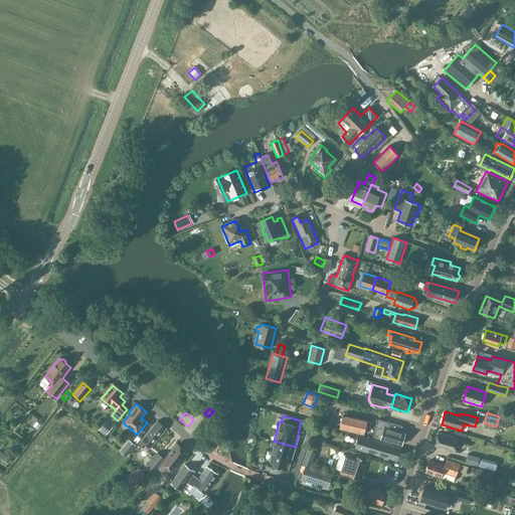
[(367,421),(343,415),(340,427),(364,434),(367,421)]
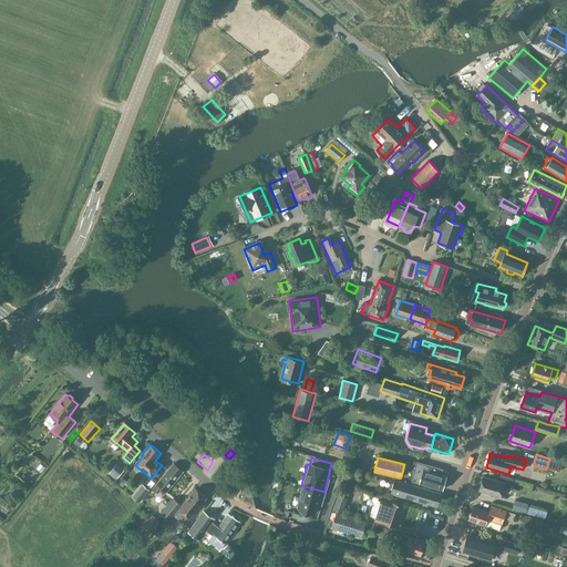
[(420,484),(443,490),(446,476),(441,475),(442,470),(418,463),(413,482),(420,484)]
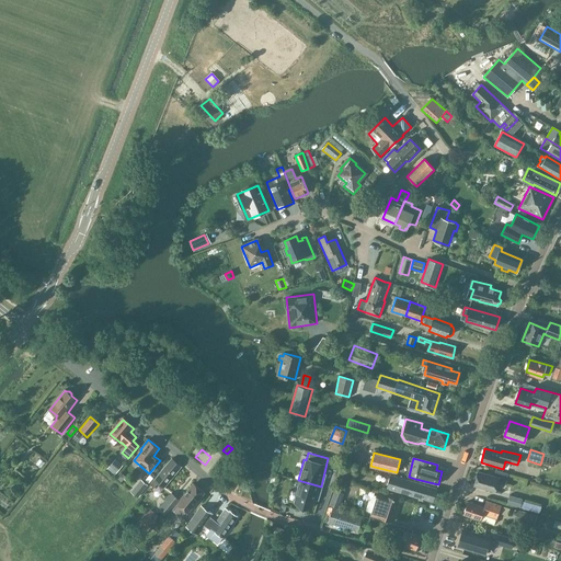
[(163,488),(175,474),(181,467),(172,459),(153,480),(151,483),(157,489),(160,485),(163,488)]
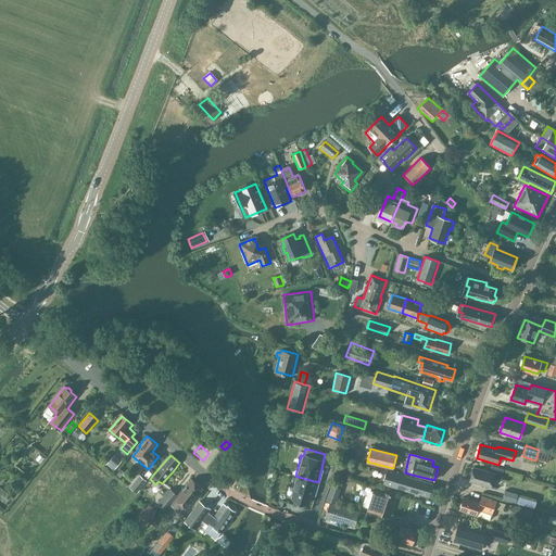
[(116,457),(109,466),(113,470),(122,462),(116,457)]
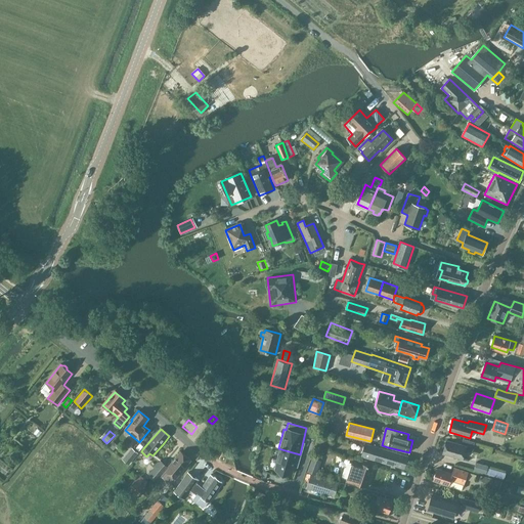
[(319,434),(315,448),(322,450),(328,436),(319,434)]
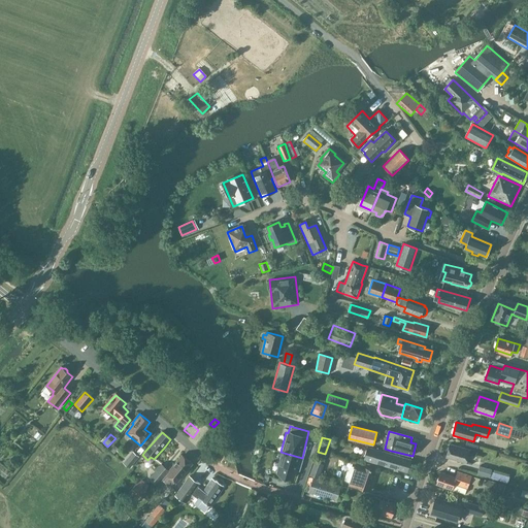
[(475,456),(479,446),(467,442),(465,449),(450,444),(447,457),(466,463),(469,454),(475,456)]
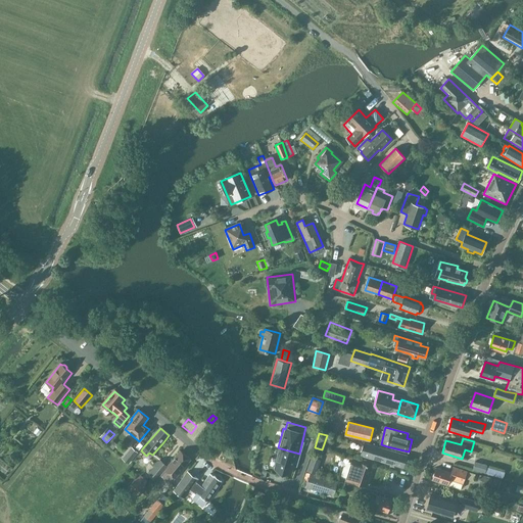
[(403,468),(408,456),(364,442),(361,456),(403,468)]
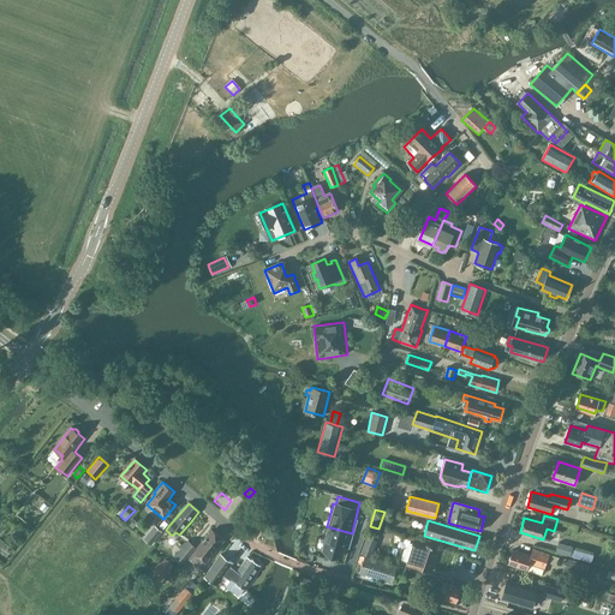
[(151,545),(162,532),(155,526),(143,539),(151,545)]
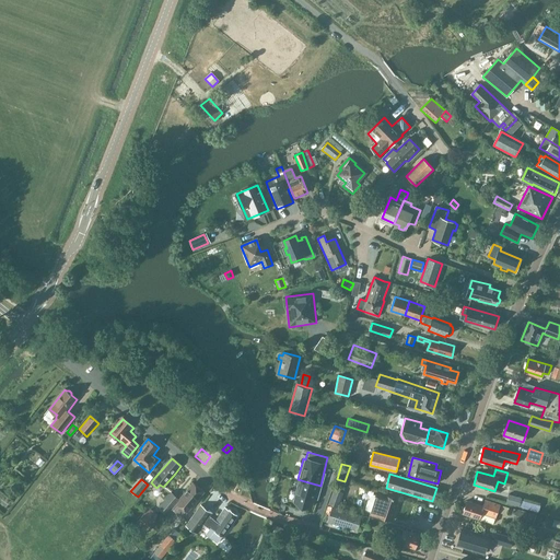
[(301,480),(295,501),(311,506),(314,498),(316,499),(321,486),(301,480)]
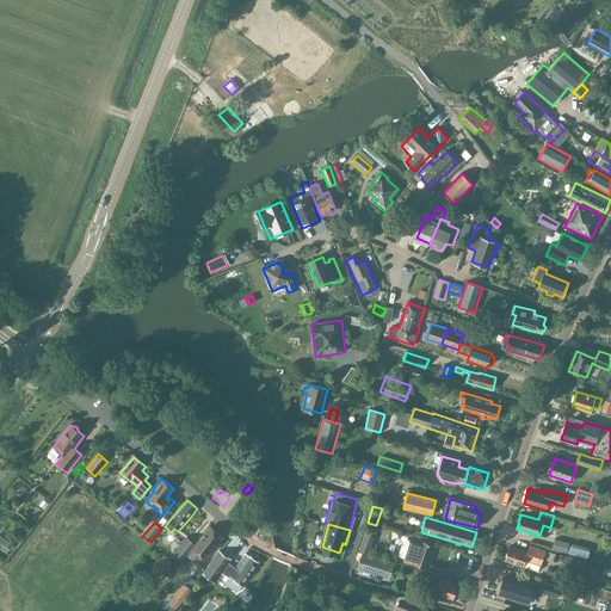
[(198,567),(205,557),(209,554),(222,536),(211,528),(197,544),(196,547),(187,557),(198,567)]
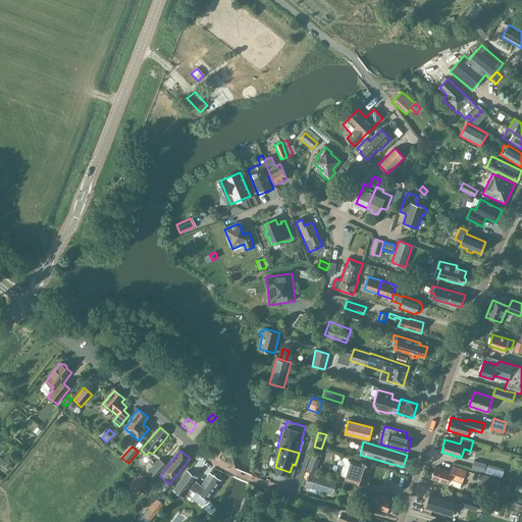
[(315,474),(321,459),(312,456),(307,470),(315,474)]
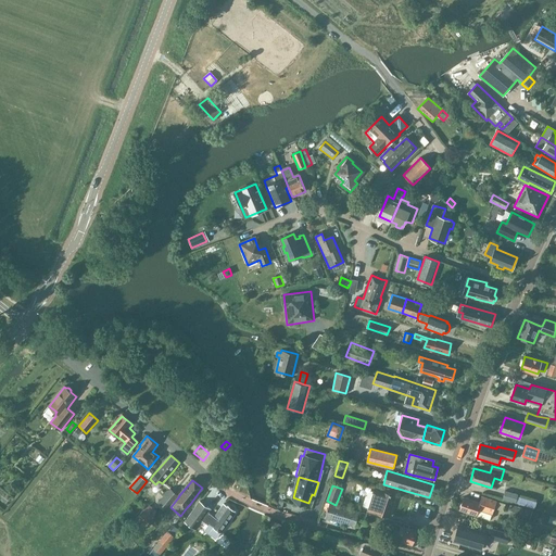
[(389,518),(396,495),(375,489),(368,510),(389,518)]
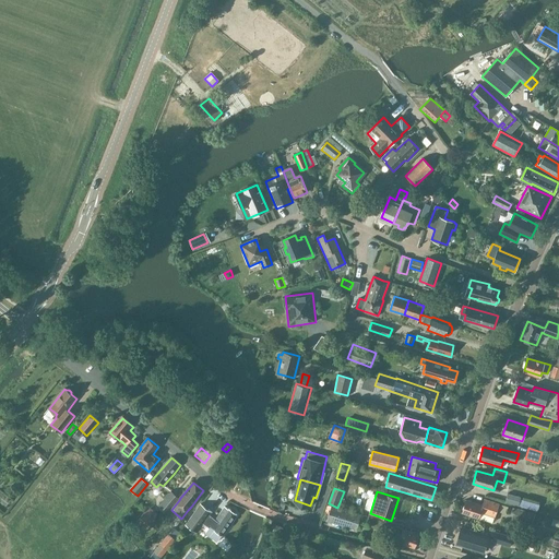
[(179,500),(171,494),(158,509),(167,514),(171,510),(179,500)]
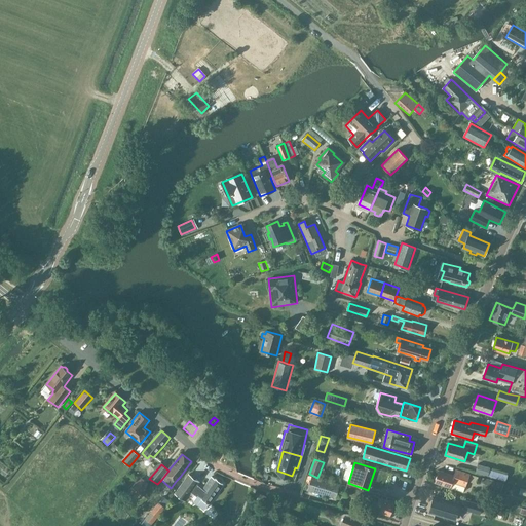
[(488,477),(490,468),(478,464),(476,473),(488,477)]
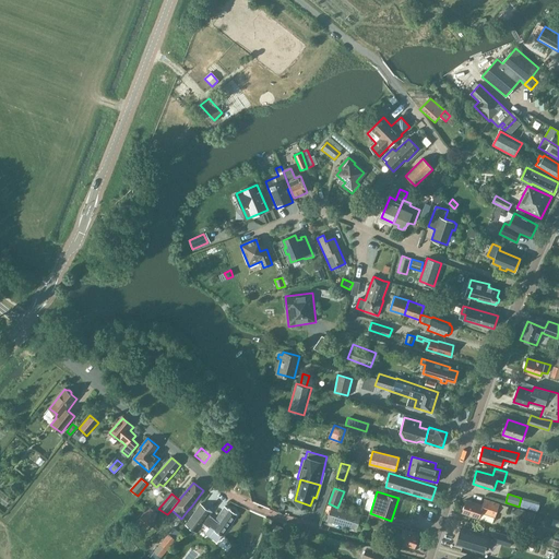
[(495,518),(499,504),(485,499),(483,506),(466,500),(462,512),(479,519),(492,523),(495,518)]
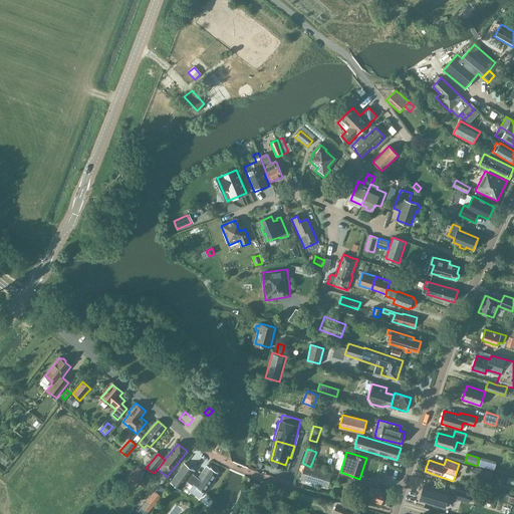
[(199,478),(194,474),(196,472),(185,464),(172,483),(168,488),(177,494),(181,489),(182,490),(188,482),(192,486),(190,489),(201,497),(204,493),(218,474),(211,468),(210,468),(207,466),(199,478)]
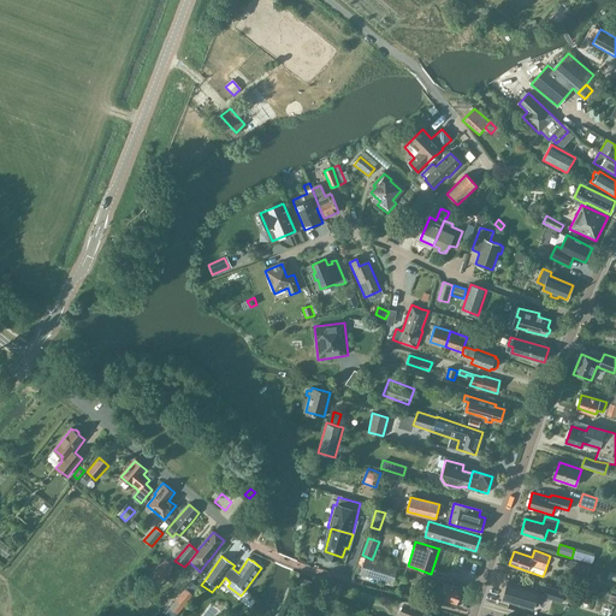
[(394,585),(396,576),(398,568),(366,558),(361,574),(394,585)]
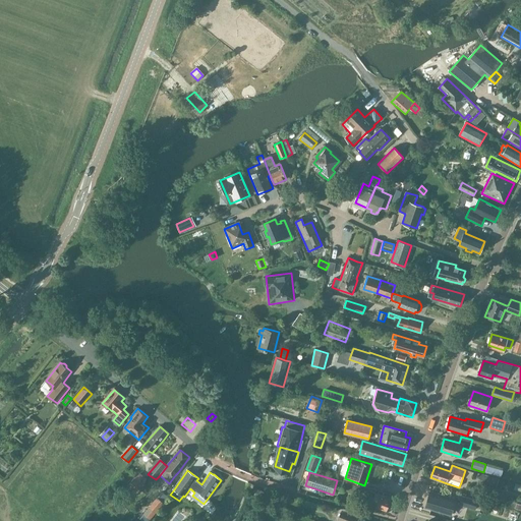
[(493,477),(480,473),(477,482),(490,485),(493,477)]
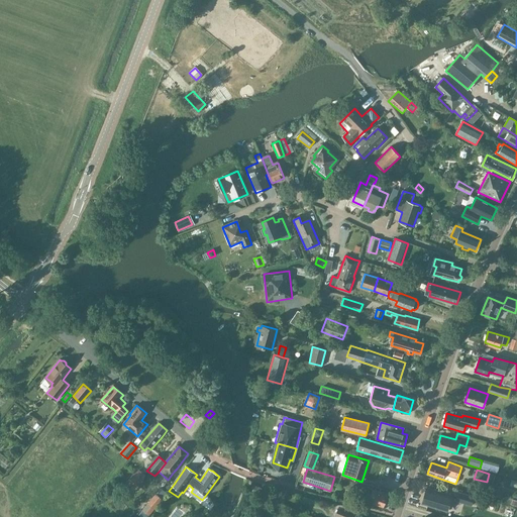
[(131,495),(142,482),(133,474),(122,488),(131,495)]
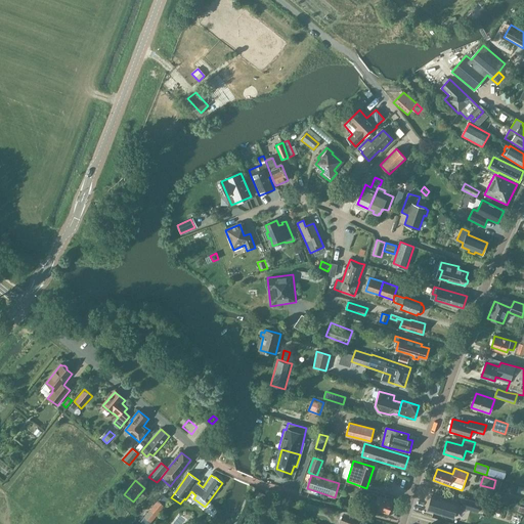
[(265,503),(267,495),(258,492),(255,498),(265,503)]
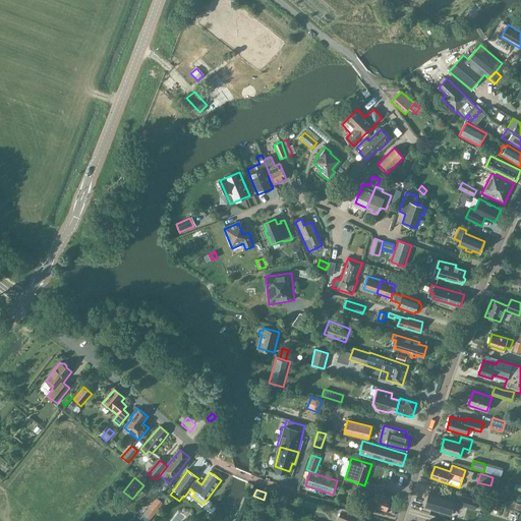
[(387,511),(391,498),(366,489),(364,498),(373,501),(371,506),(387,511)]
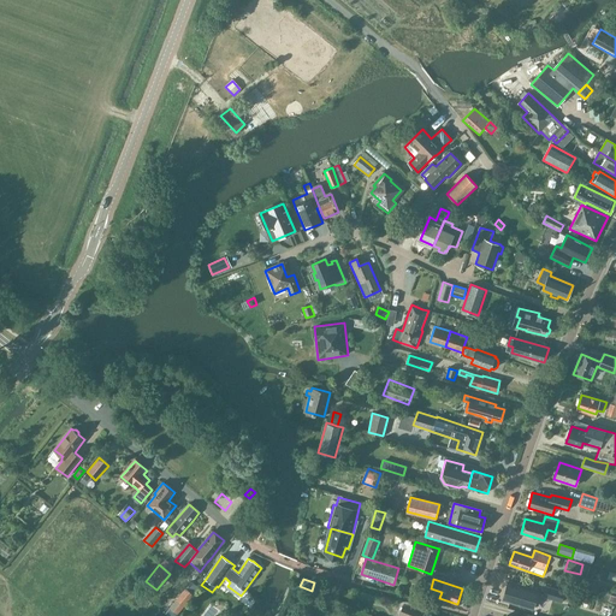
[(508,581),(503,599),(533,609),(538,590),(508,581)]
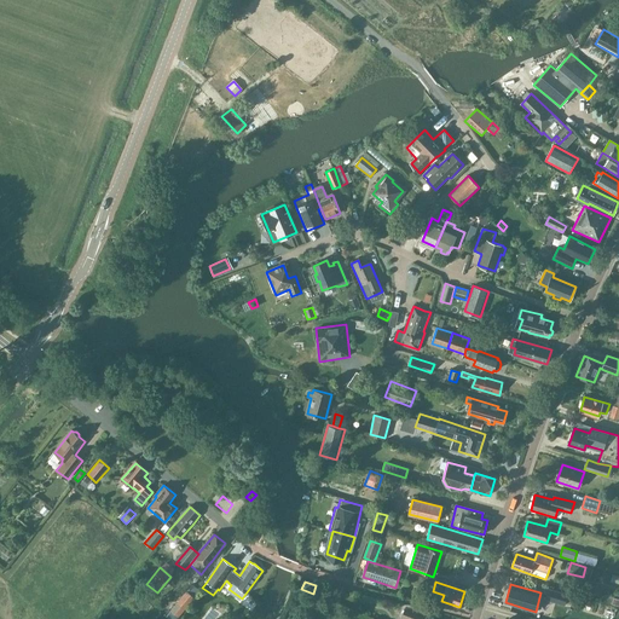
[(560,603),(561,599),(563,593),(545,586),(541,596),(560,603)]
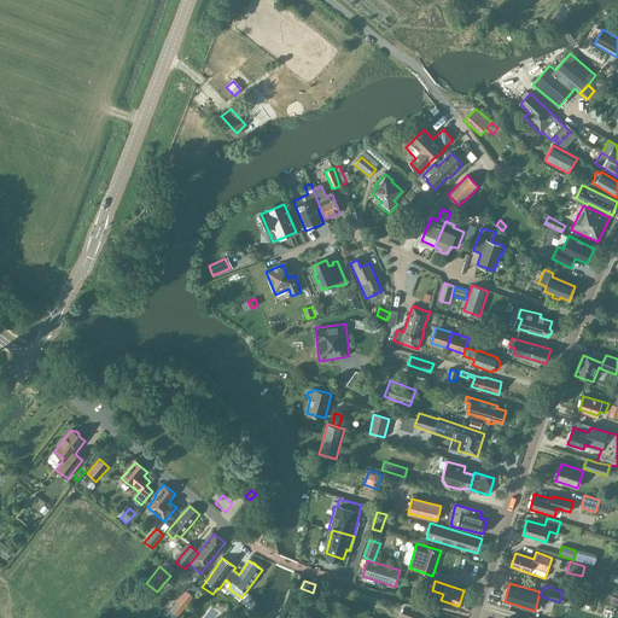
[(178,617),(193,599),(194,598),(186,590),(169,610),(178,617)]
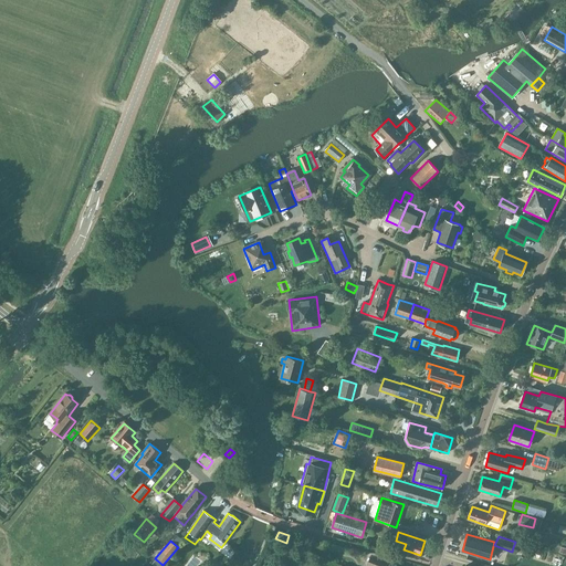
[(371,556),(367,565),(369,565),(395,565),(390,564),(390,563),(371,556)]
